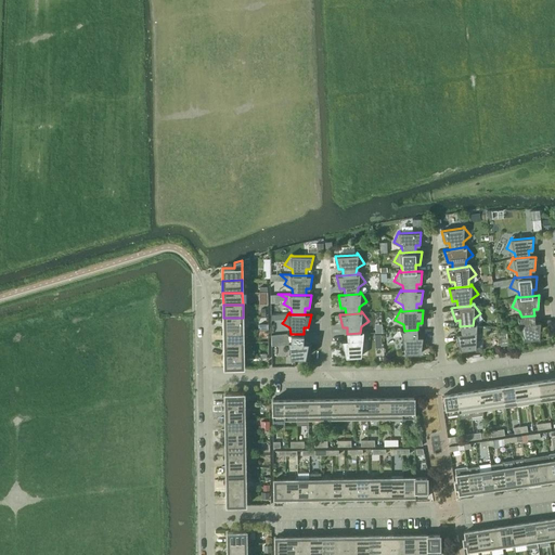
[(536,322),(534,315),(521,317),(519,317),(518,315),(517,315),(525,340),(539,338),(540,322),(536,322)]
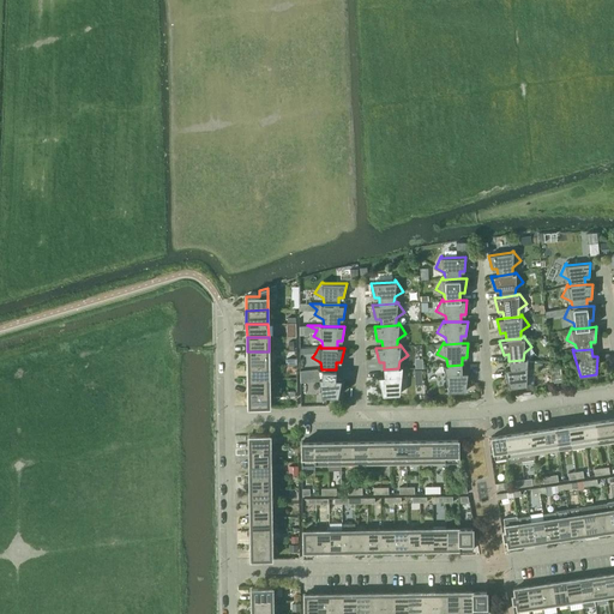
[(269,365),(269,351),(247,351),(247,365),(269,365)]
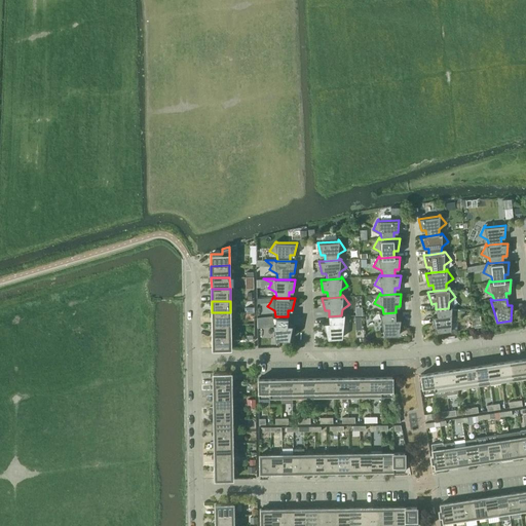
[(450,307),(448,308),(436,309),(437,316),(433,316),(437,332),(451,330),(452,306),(451,306),(450,307)]
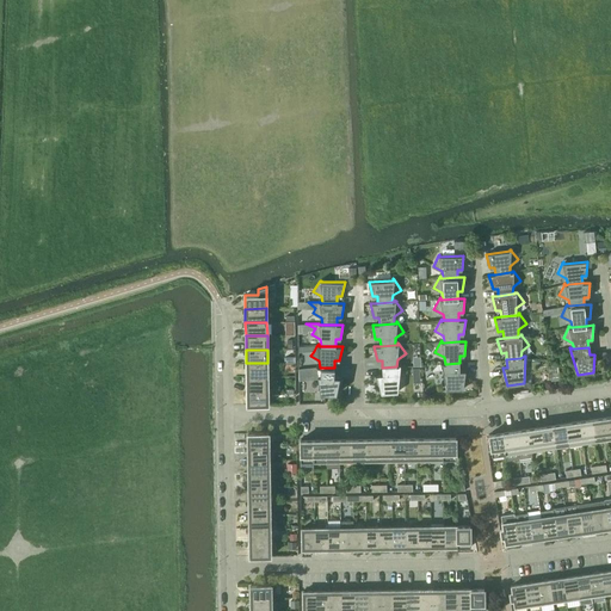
[(460,371),(460,363),(445,364),(443,364),(442,362),(440,363),(442,363),(443,369),(446,389),(463,389),(466,371),(460,371)]
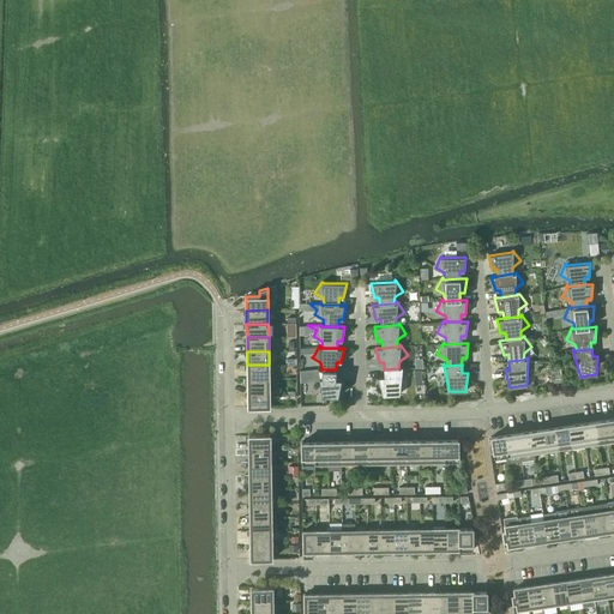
[(247,365),(247,379),(269,378),(269,365),(247,365)]
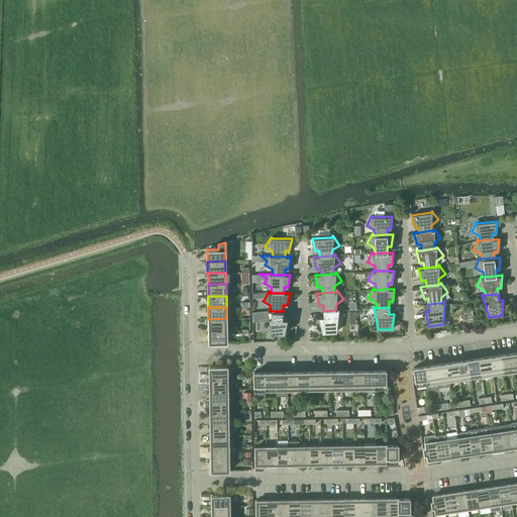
[(337,310),(335,310),(323,311),(323,317),(319,317),(322,332),(336,331),(338,308),(337,308),(337,310)]
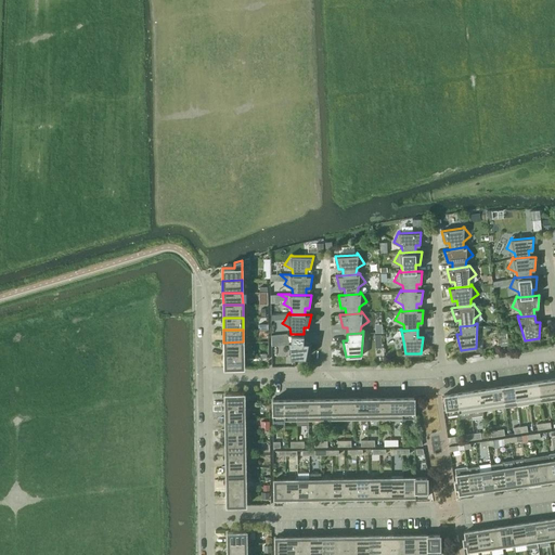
[(499,332),(500,347),(507,346),(506,331),(499,332)]
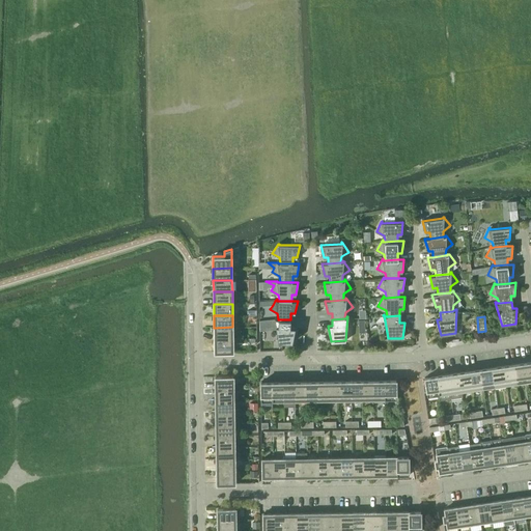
[(290,327),(290,319),(278,319),(276,319),(276,317),(275,318),(278,341),(292,342),(296,327),(290,327)]
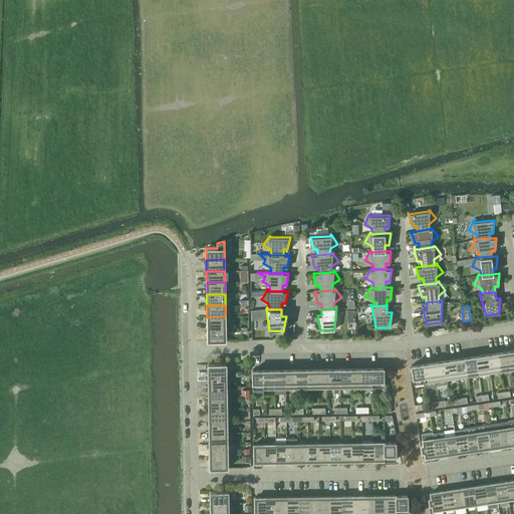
[(207,317),(207,328),(225,328),(225,316),(207,317)]
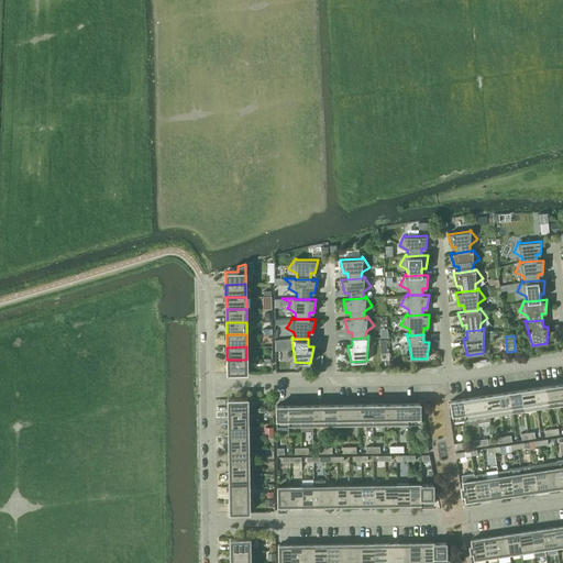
[(247,373),(246,360),(227,360),(228,373),(247,373)]
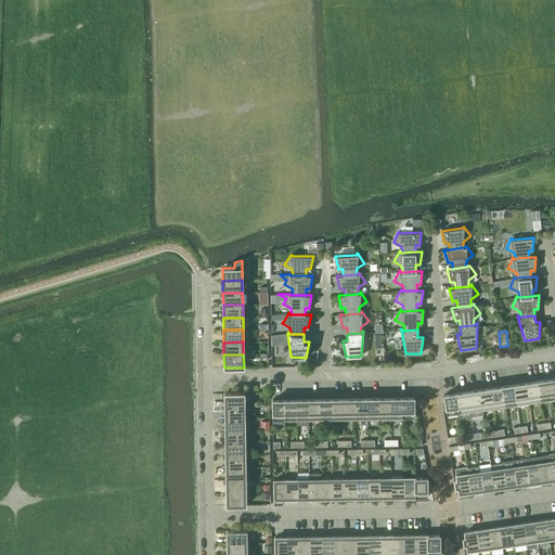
[(549,378),(537,381),(540,400),(552,398),(549,378)]
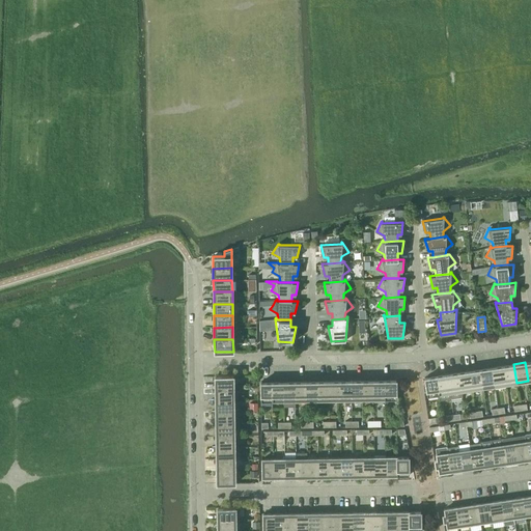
[(505,384),(516,383),(513,364),(503,365),(505,384)]
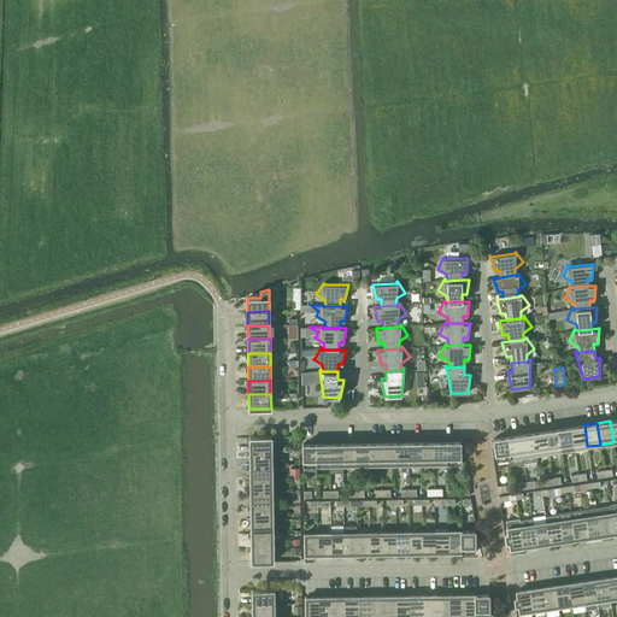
[(585,424),(571,427),(575,448),(587,446),(585,424)]
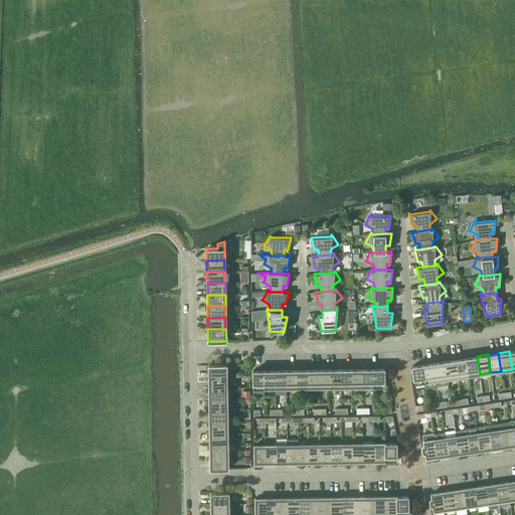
[(477,356),(466,358),(469,375),(480,374),(477,356)]
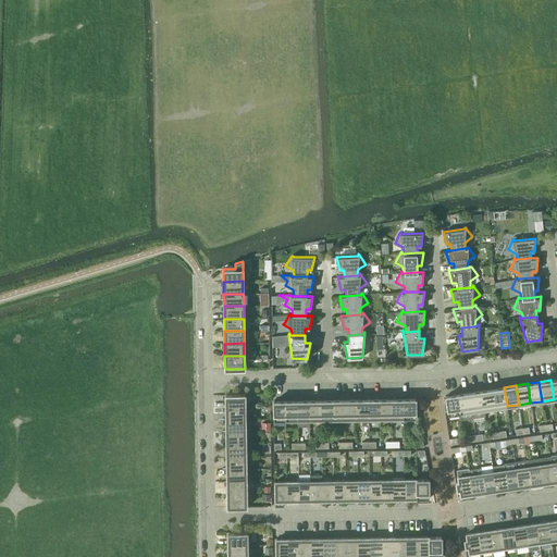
[(504,387),(493,388),(495,408),(507,406),(504,387)]
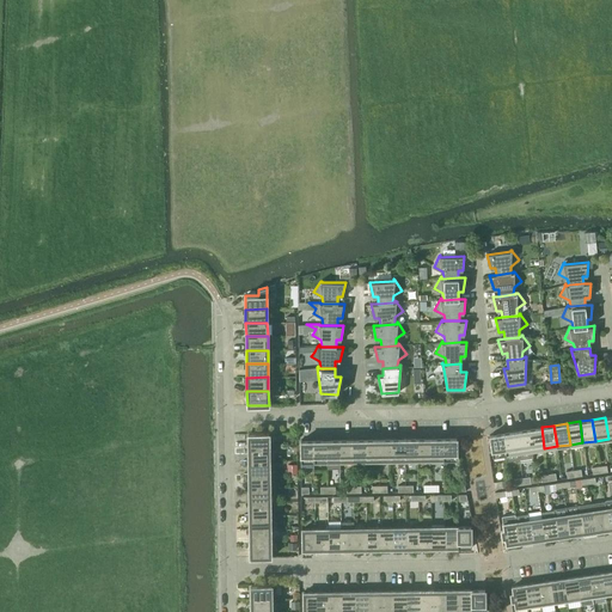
[(531,451),(544,448),(542,427),(528,429),(531,451)]
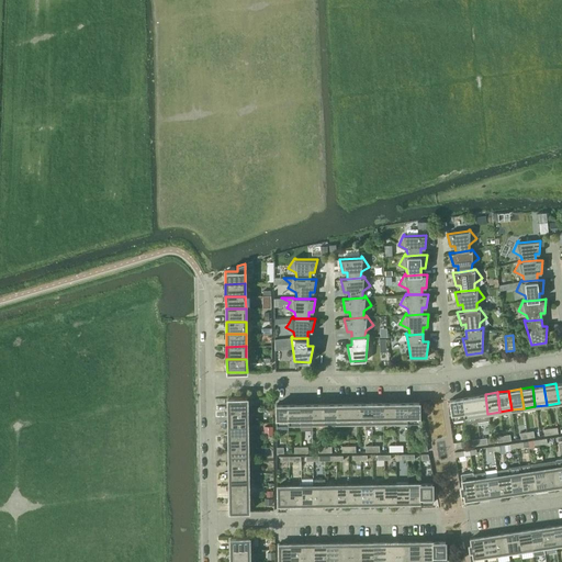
[(485,394),(473,395),(476,415),(487,414),(485,394)]
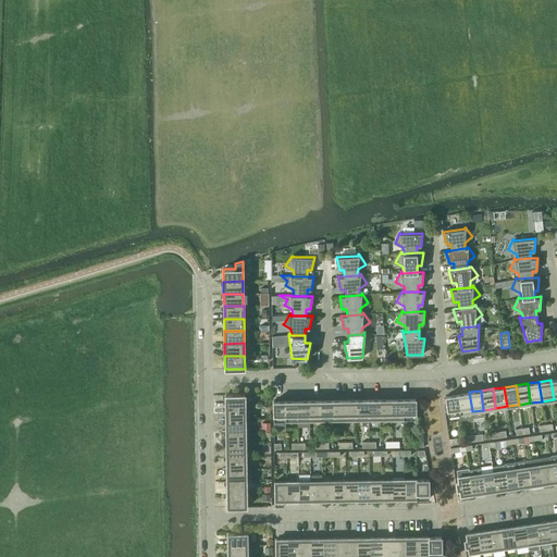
[(460,413),(472,411),(469,392),(457,394),(460,413)]
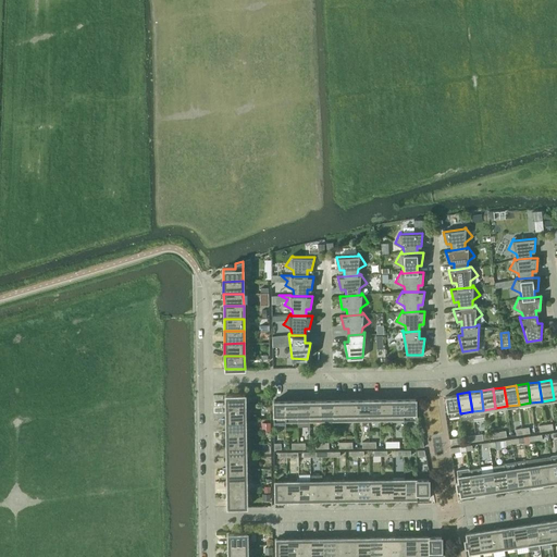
[(245,394),(225,394),(225,407),(245,407),(245,394)]
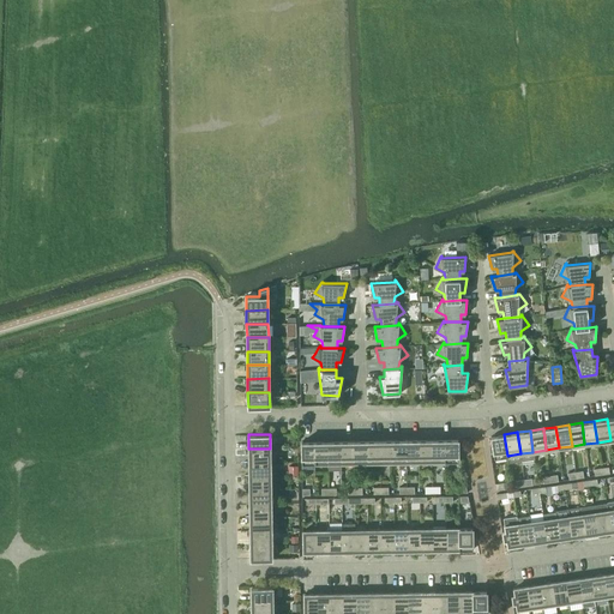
[(494,457),(507,456),(504,434),(491,437),(494,457)]
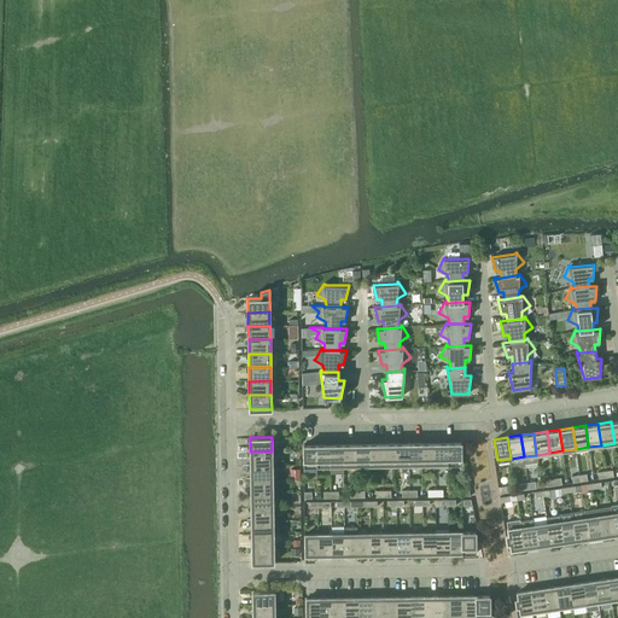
[(421,465),(435,464),(435,442),(421,443),(421,465)]
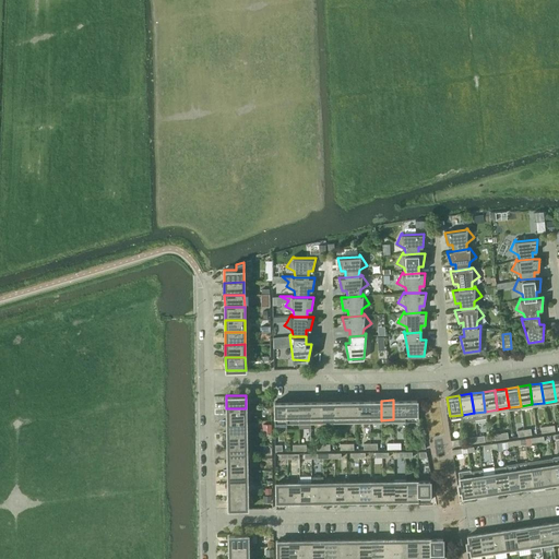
[(405,400),(393,400),(393,419),(405,419),(405,400)]
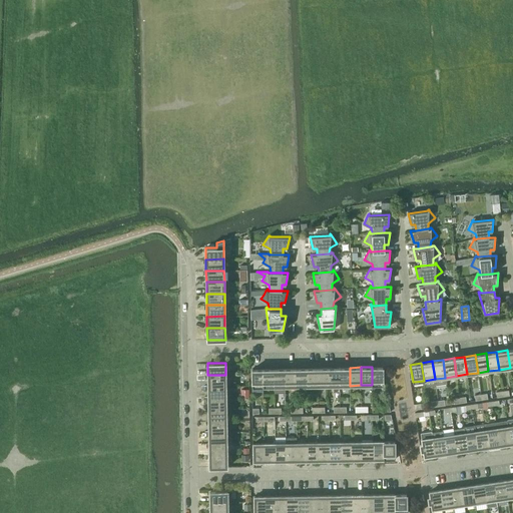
[(383,367),(372,367),(372,385),(383,385),(383,367)]
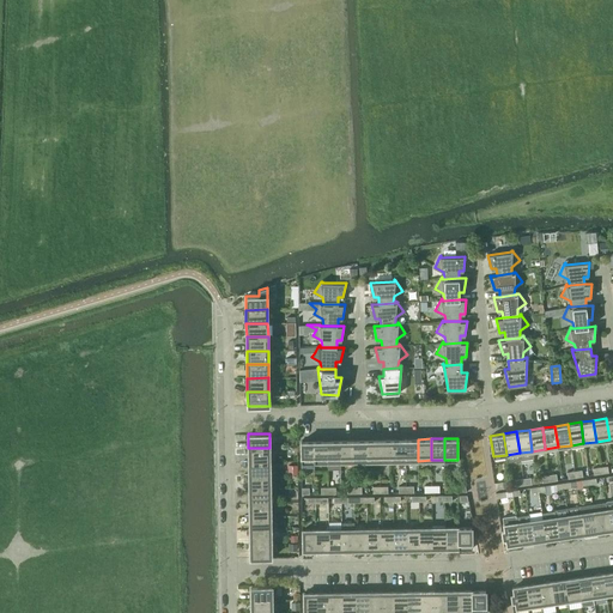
[(353,439),(340,441),(340,462),(353,462),(353,439)]
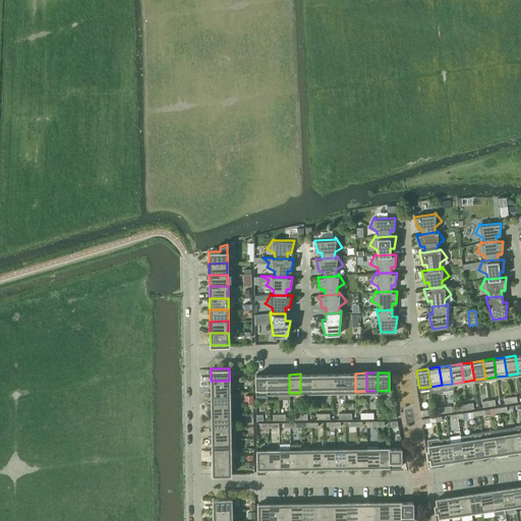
[(311,373),(300,373),(300,393),(311,392),(311,373)]
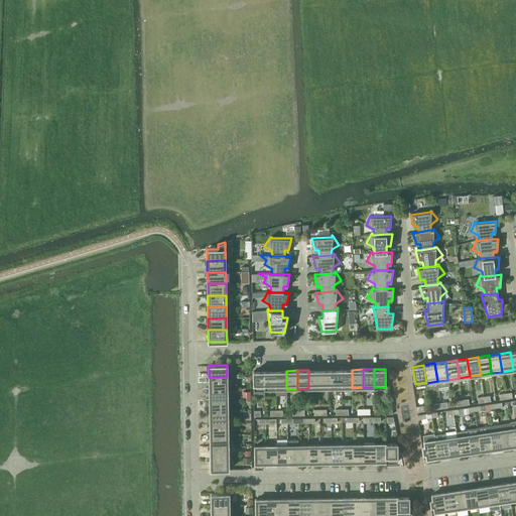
[(318,370),(308,370),(308,388),(319,388),(318,370)]
